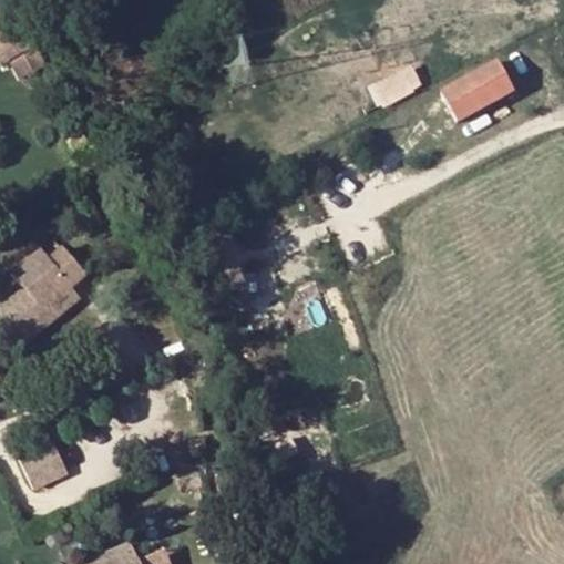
[(459,120),(516,89),(500,61),(443,92),(459,120)]
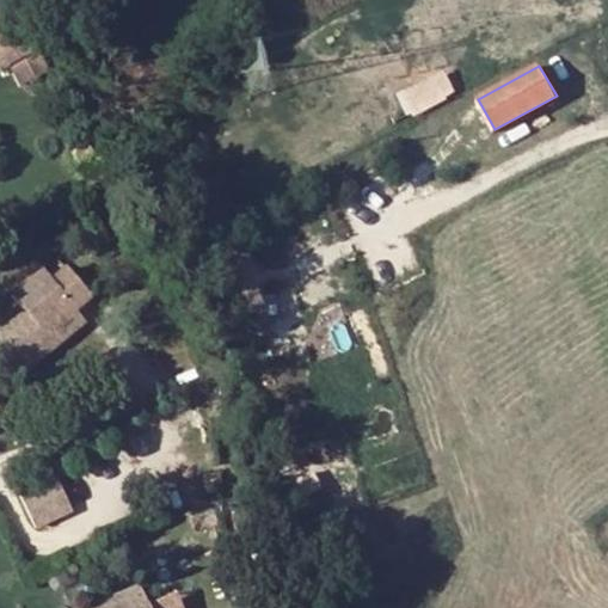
[(456,67),(412,85),(422,108),(466,91),(456,67)]
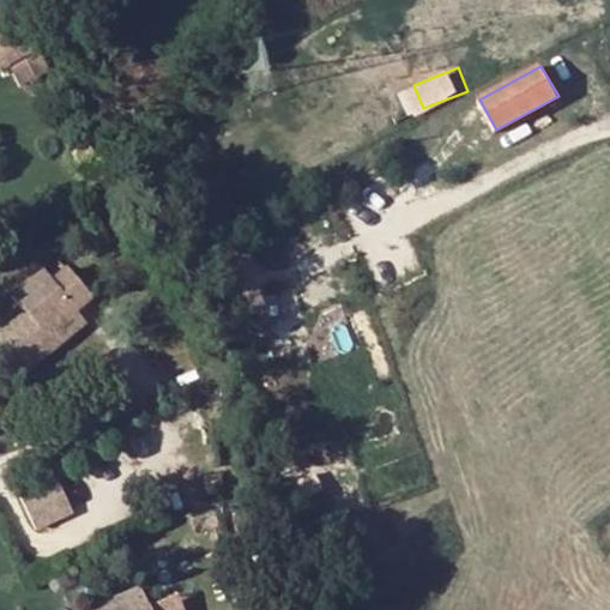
[(229,258),(243,314),(267,309),(253,252),(229,258)]
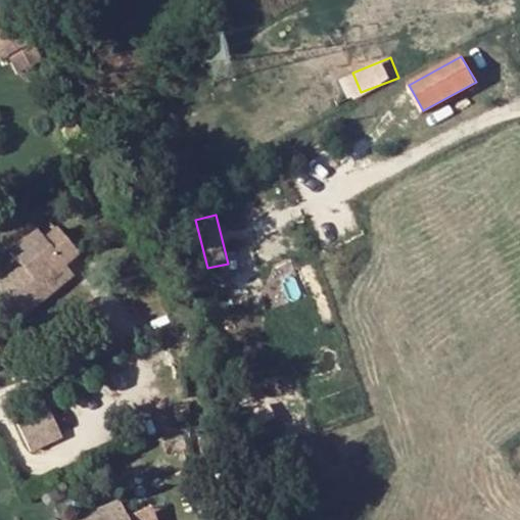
[(80,254),(60,230),(45,240),(38,231),(12,251),(22,266),(0,285),(0,298),(16,321),(49,295),(42,285),(66,265),(80,254)]
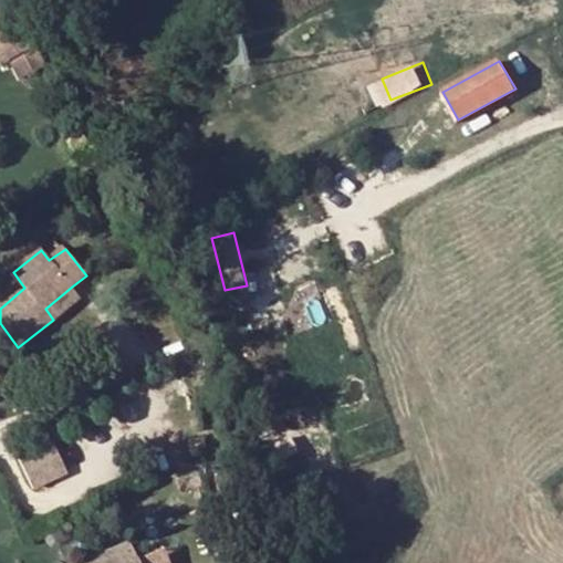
[(247,285),(225,290),(219,291),(223,304),(250,298),(247,285)]
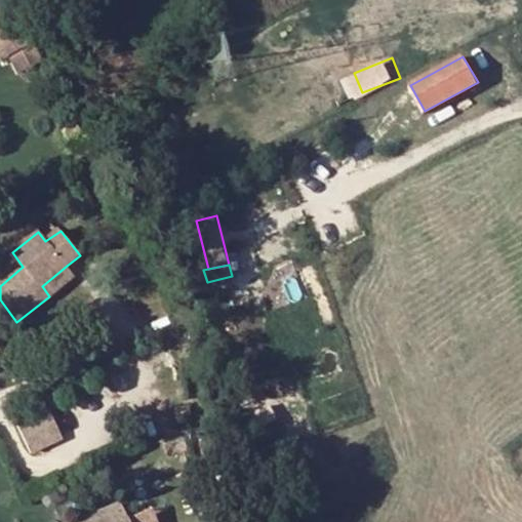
[(67,266),(42,286),(49,296),(75,275),(67,266)]
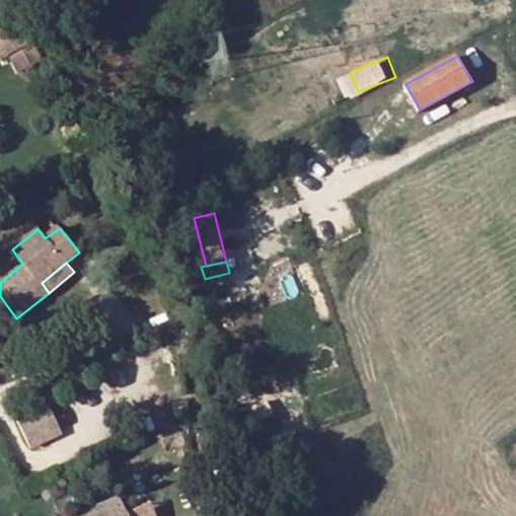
[(32,448),(63,434),(50,404),(19,419),(32,448)]
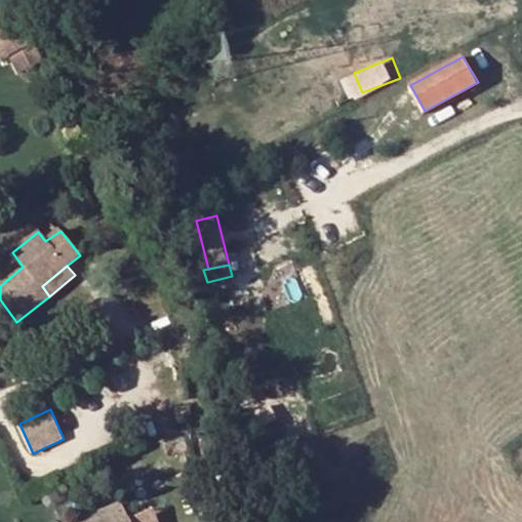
[(120,504),(103,512),(105,519),(96,521),(111,521),(125,514),(120,504)]
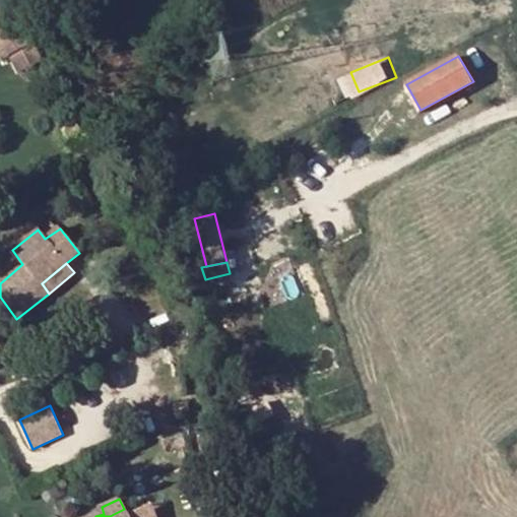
[(102,507),(79,516),(95,516),(104,514),(102,507)]
